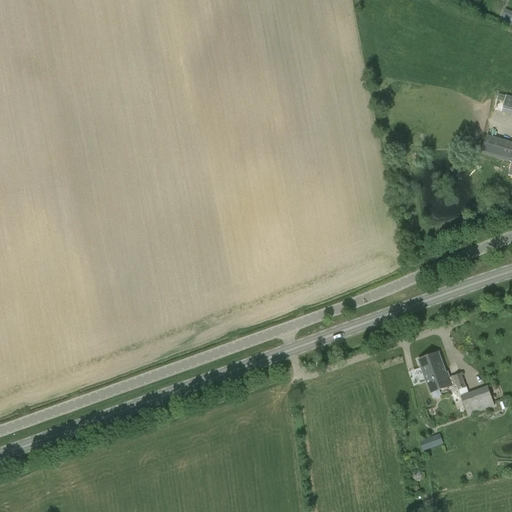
[(502,112),(511,114),(511,96),(507,95),(502,112)]
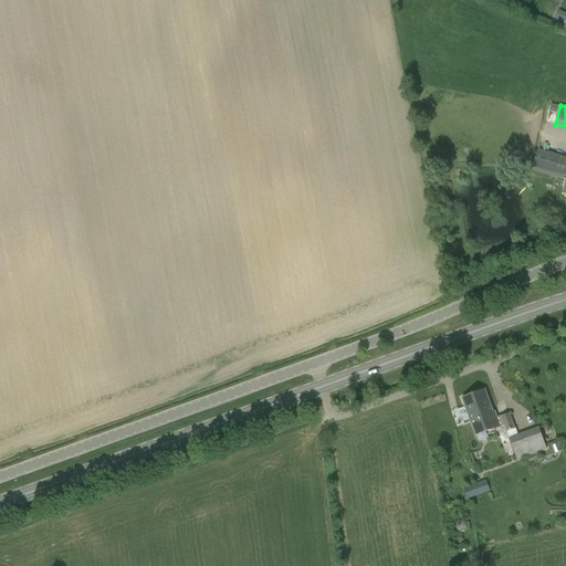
[(565,156),(538,149),(534,167),(565,176),(565,156)]
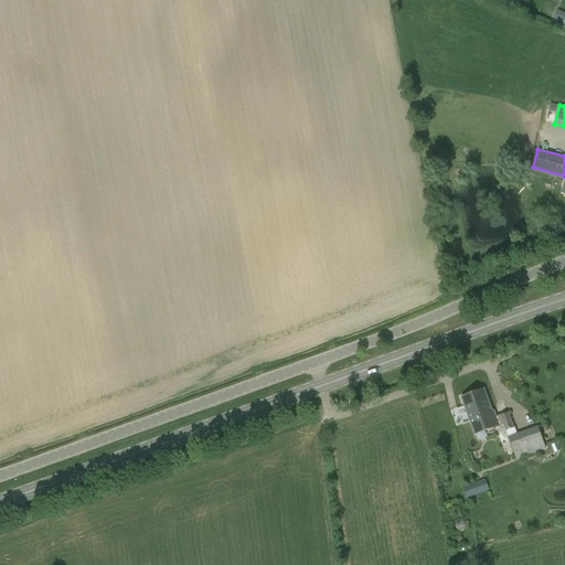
[(494,411),(492,412),(484,390),(461,398),(475,435),(476,435),(477,438),(481,439),(484,438),(487,435),(486,432),(498,426),(503,425),(508,436),(515,433),(509,413),(497,416),(494,411)]
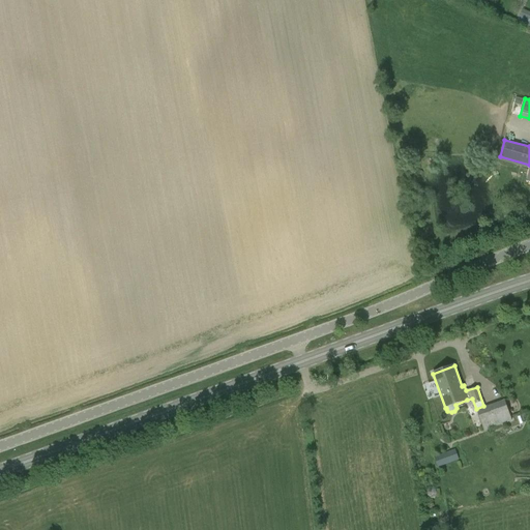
[(484,408),(483,406),(476,409),(484,431),(512,421),(505,400),(484,408)]
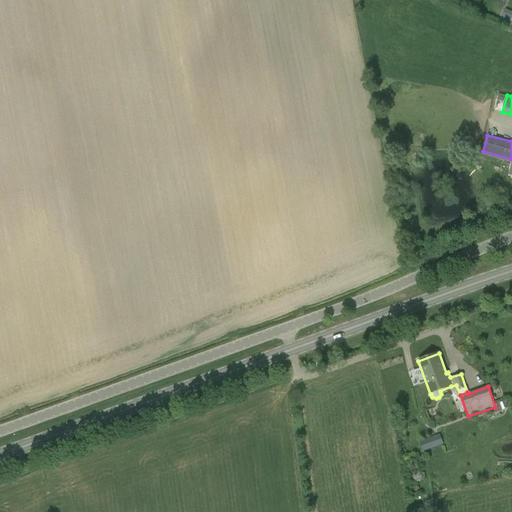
[(423,452),(444,444),(440,434),(419,441),(423,452)]
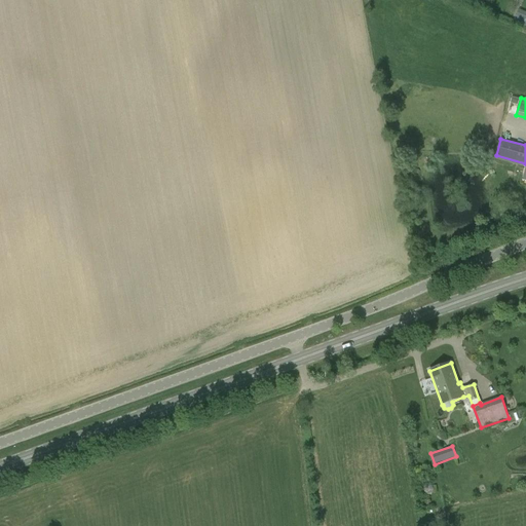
All buildings are outlined.
